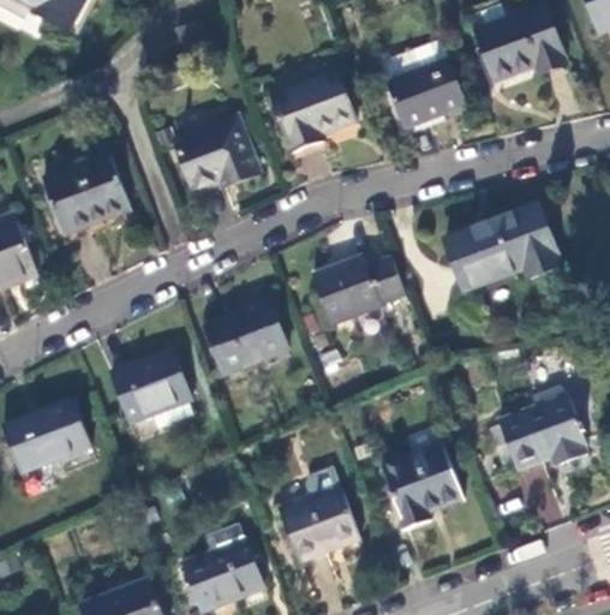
[(10,0),(39,16),(36,23),(70,40),(90,0),(10,0)]
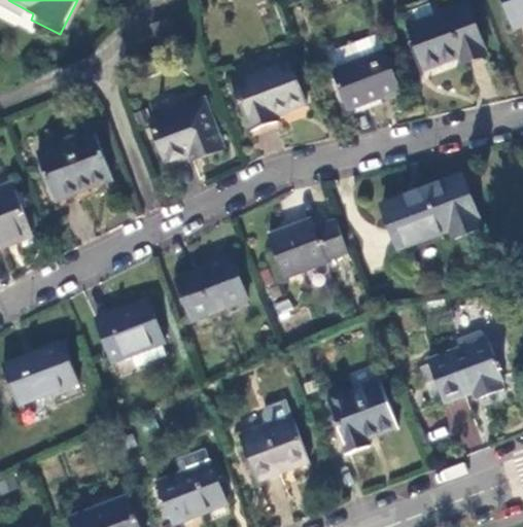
[(522,0),(503,0),(516,28),(522,25),(522,0)]
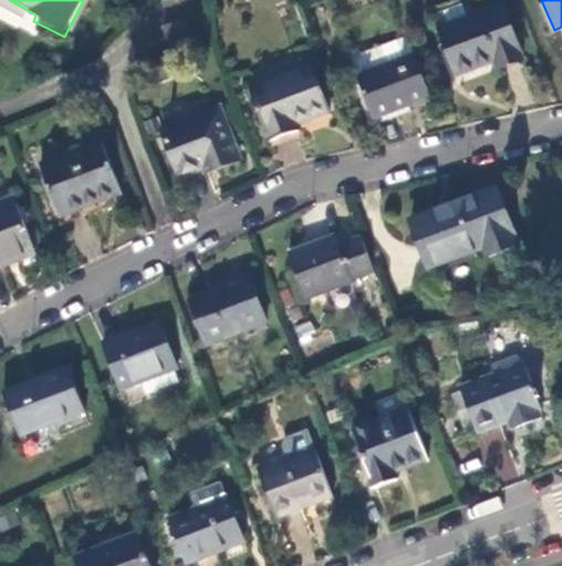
[(524,58),(503,3),(439,29),(459,77),(492,64),(496,70),(524,58)]
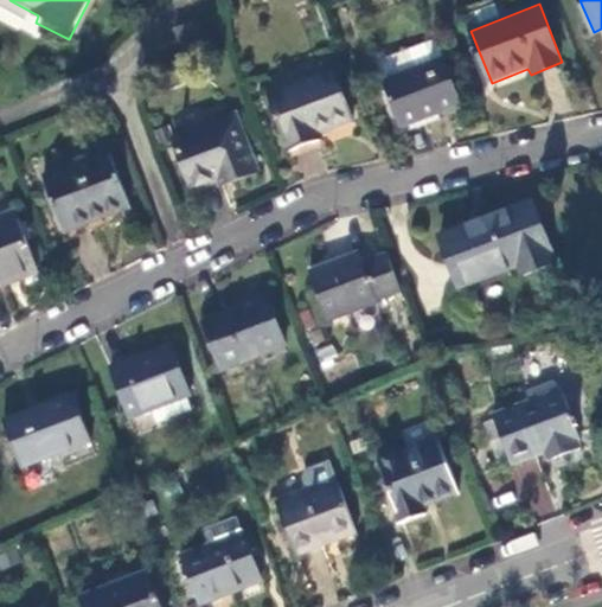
[(444,62),(385,85),(403,128),(461,104),(444,62)]
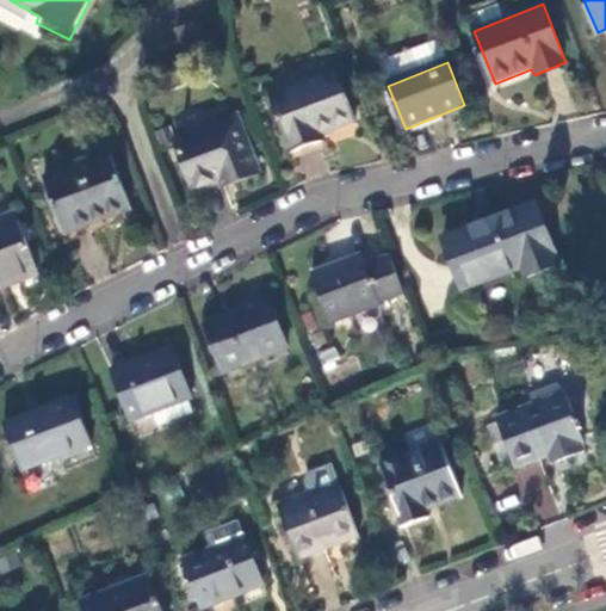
[(335,72),(269,100),(294,154),(325,141),(321,134),(354,118),(335,72)]
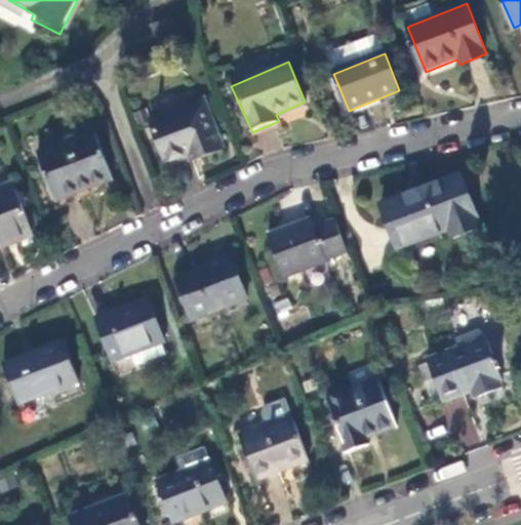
[(205,103),(152,122),(169,165),(190,157),(193,162),(211,155),(210,149),(215,148),(208,131),(214,128),(205,103)]
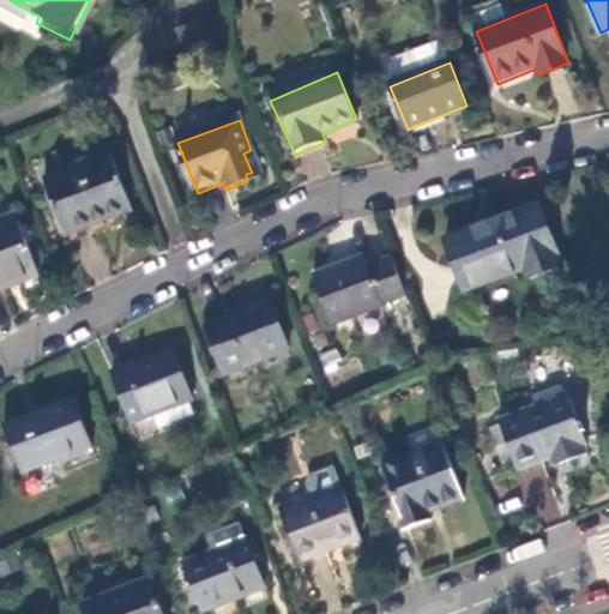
[(110,155),(44,180),(66,234),(131,210),(110,155)]
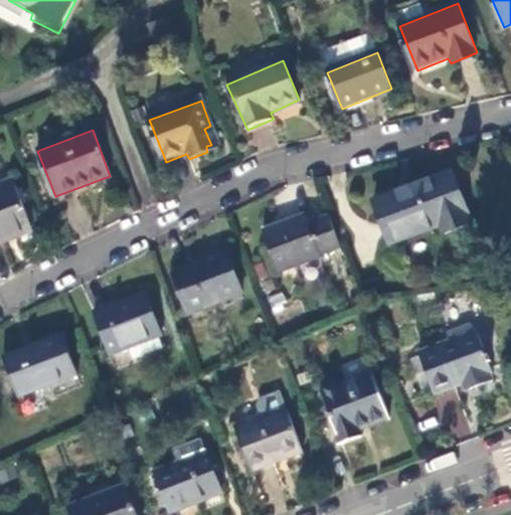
[(453,173),(376,201),(392,244),(442,226),(445,232),(471,223),(453,173)]
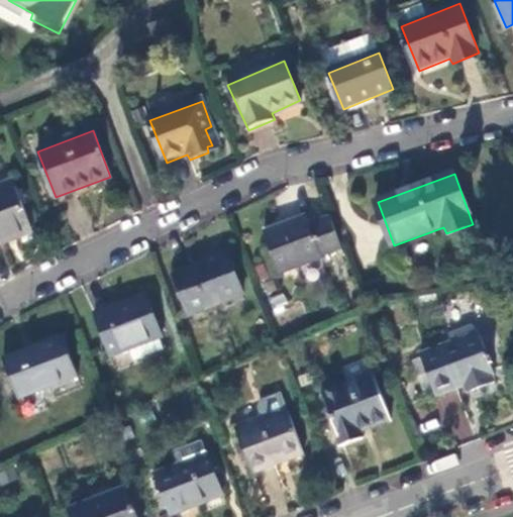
[(13,182),(0,187),(0,246),(4,244),(3,239),(31,229),(13,182)]
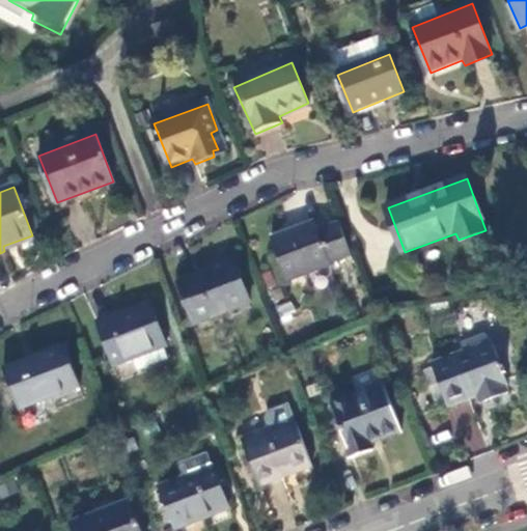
[(288,279),(354,254),(342,224),(320,231),(316,224),(273,241),(288,279)]
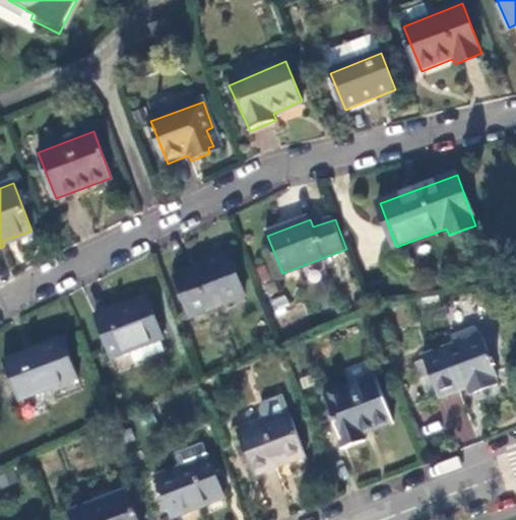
[(228,258),(175,278),(190,318),(244,298),(228,258)]
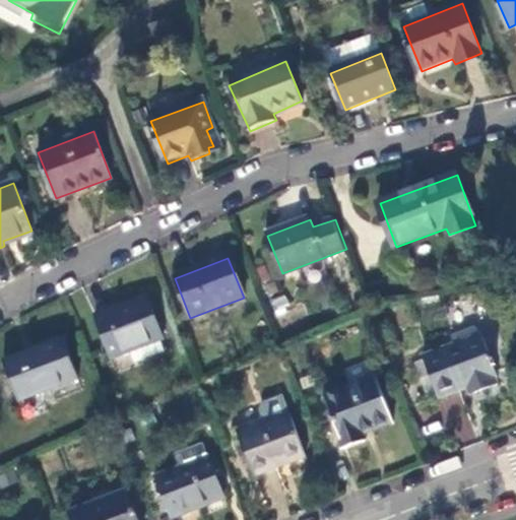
[(141,300),(93,319),(110,362),(157,343),(141,300)]
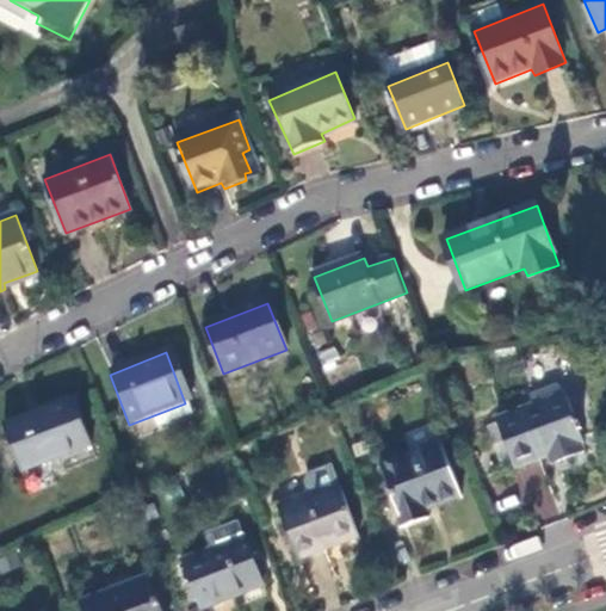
[(492,414),(511,463),(542,451),(546,460),(580,446),(577,438),(581,436),(563,387),(551,392),(548,382),(525,390),(529,401),(492,414)]
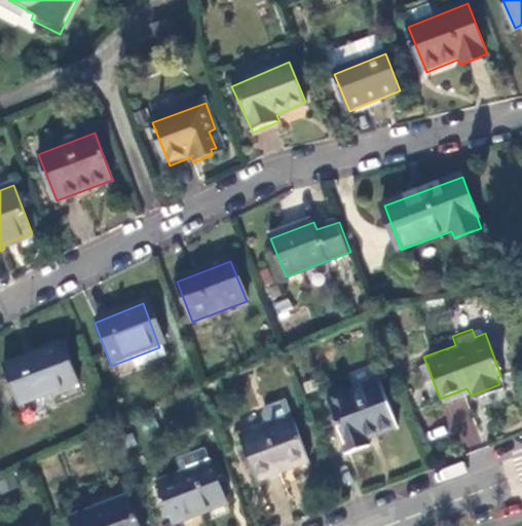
[(60,348),(1,371),(17,410),(75,386),(60,348)]
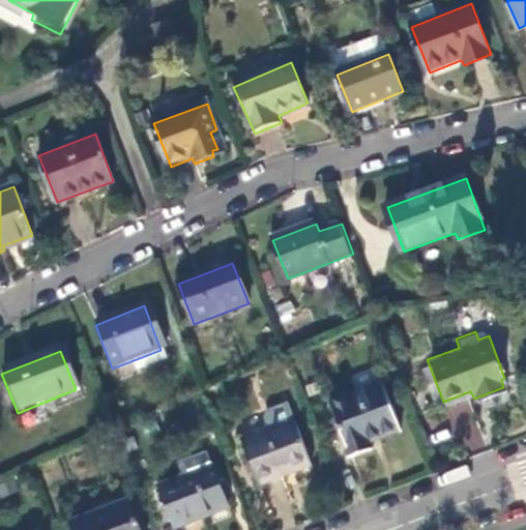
[(383,380),(329,400),(350,454),(373,446),(370,436),(400,424),(383,380)]
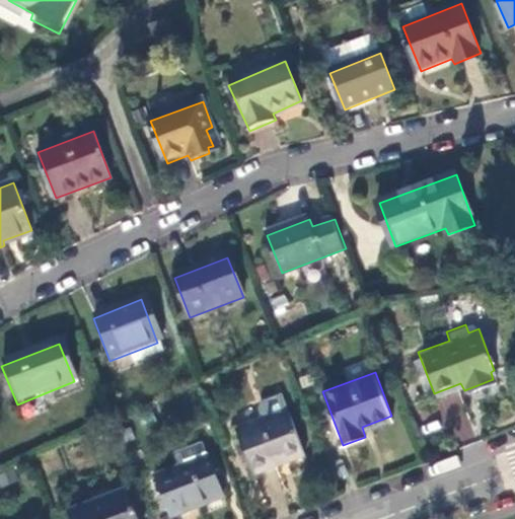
[(255,404),(260,417),(285,408),(278,390),(259,397),(255,404)]
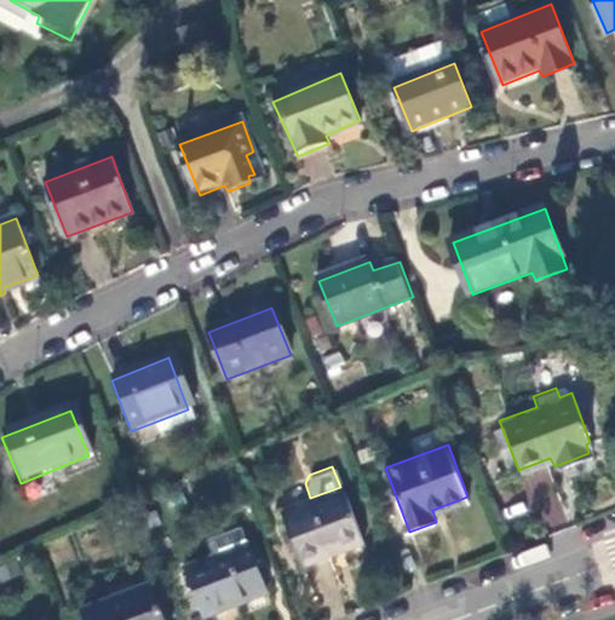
[(310,498),(279,509),(298,557),(358,534),(340,487),(310,498)]
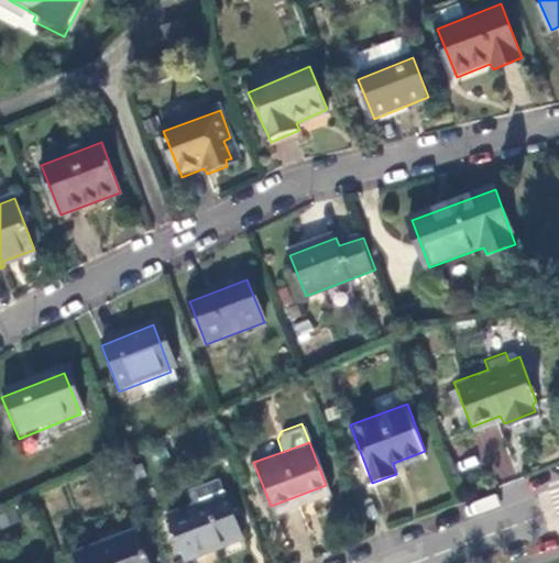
[(186,489),(193,505),(222,493),(217,477),(186,489)]
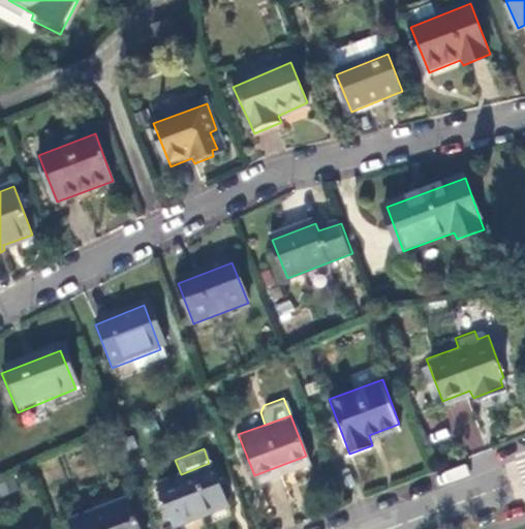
[(181,474),(155,485),(172,525),(224,504),(209,463),(181,474)]
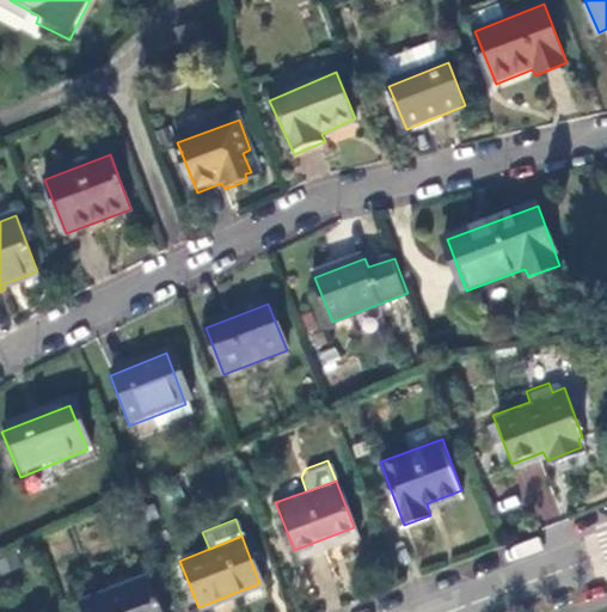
[(155,611),(142,577),(78,601),(81,611),(155,611)]
